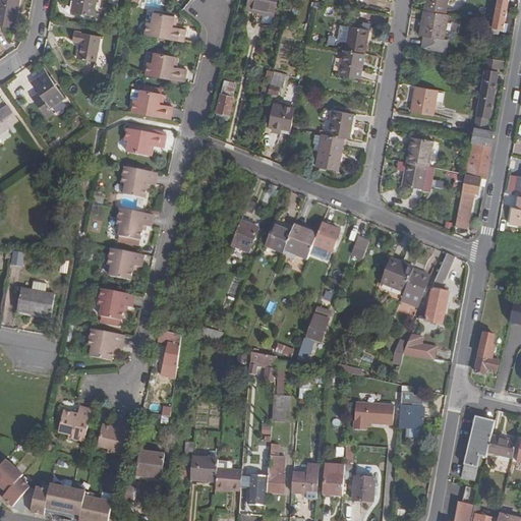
[(17,0),(0,0),(0,25),(13,27),(17,0)]
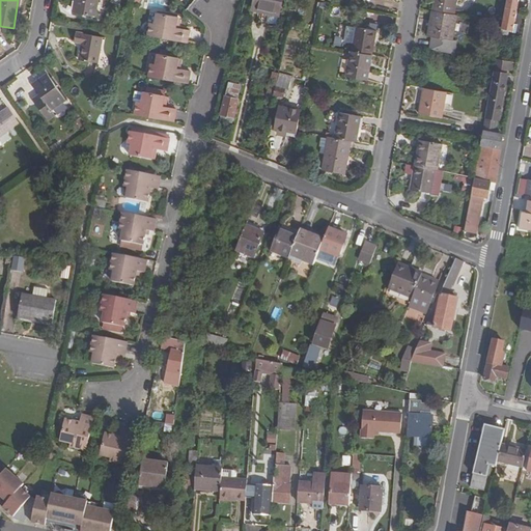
[(93,16),(96,0),(75,0),(73,11),(93,16)]
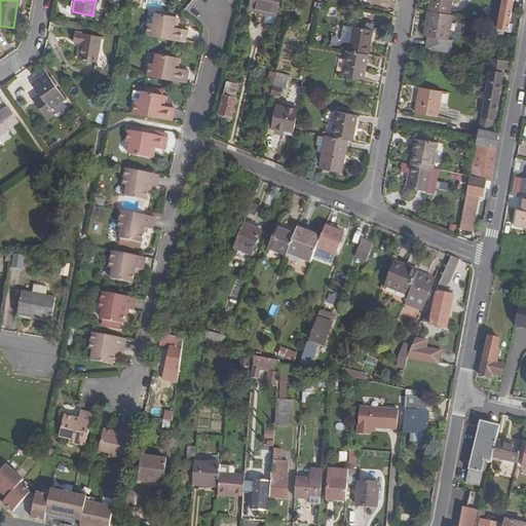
[(250,0),(249,5),(275,12),(277,0),(250,0)]
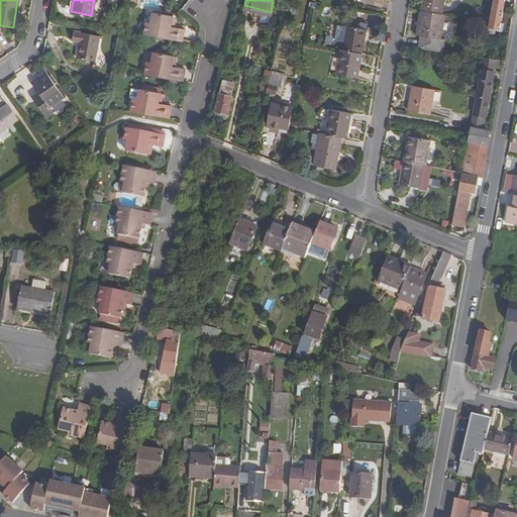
[(422,10),(440,13),(442,0),(421,0),(420,9),(422,10)]
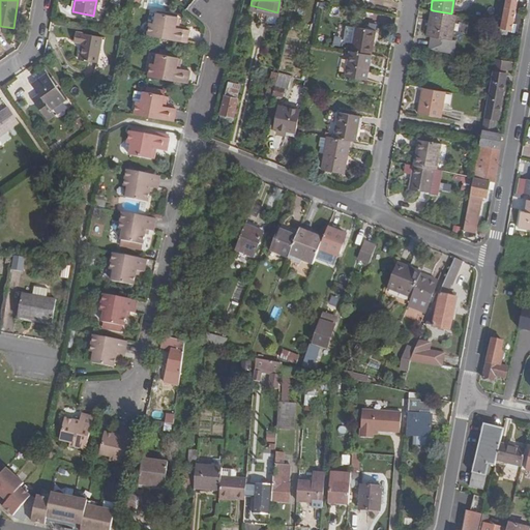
[(511,30),(517,0),(504,0),(500,23),(498,33),(506,35),(507,29),(511,30)]
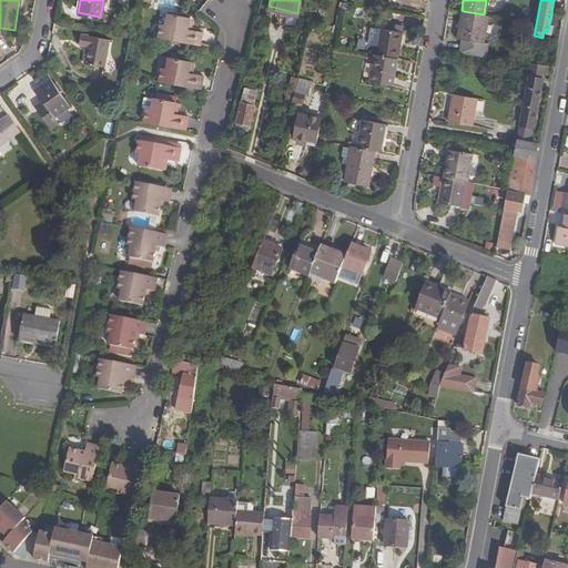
[(297,13),(269,6),(267,10),(286,14),(285,23),(295,26),(296,17),(297,13)]
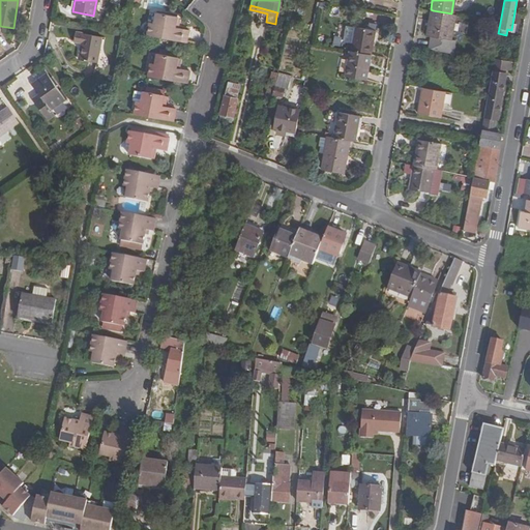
[(451,13),(433,10),(430,26),(428,26),(425,35),(430,36),(428,50),(451,54),(453,40),(449,40),(454,15),(451,13)]
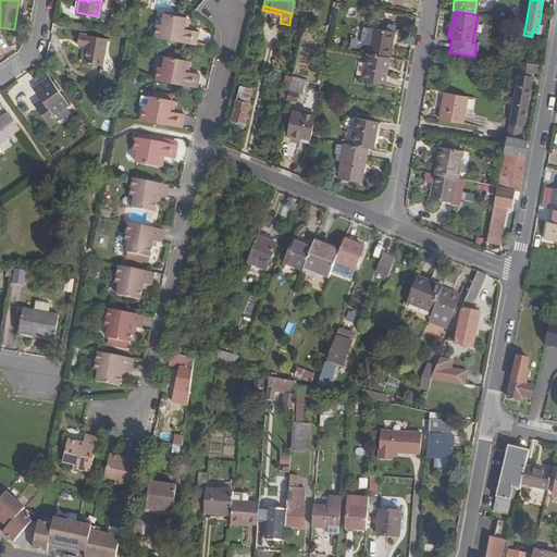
[(183,29),(185,17),(163,13),(161,25),(159,37),(196,45),(199,32),(187,29),(183,29)]
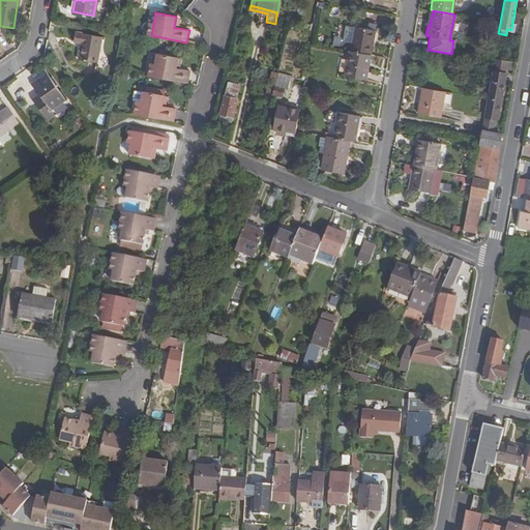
[(351,42),(354,27),(345,25),(343,40),(351,42)]
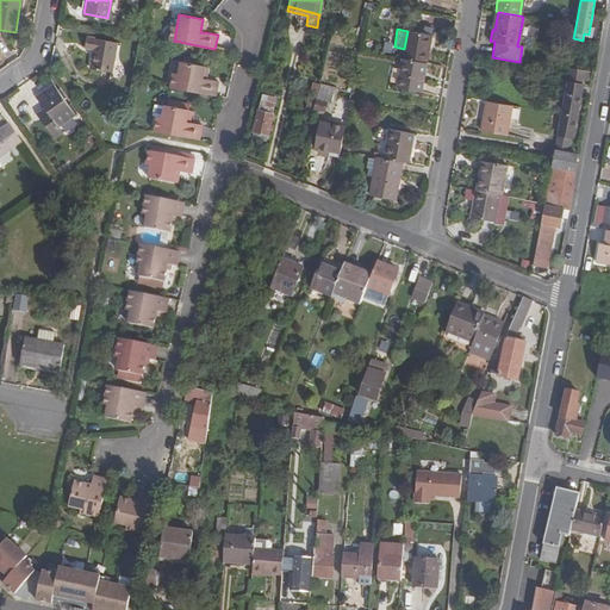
[(403,58),(424,63),(430,35),(408,31),(404,49),(403,58)]
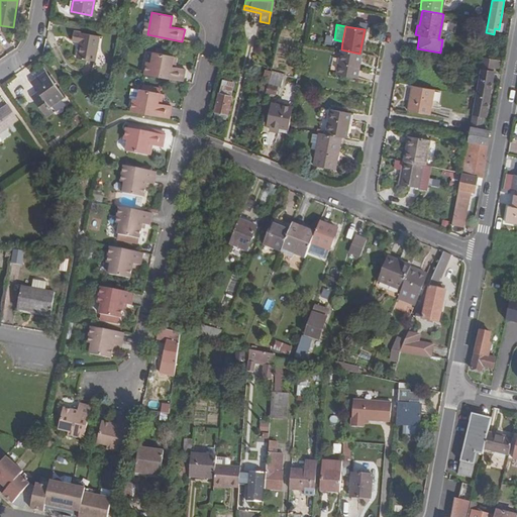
[(97,35),(73,31),(72,40),(79,41),(76,57),(93,60),(97,35)]
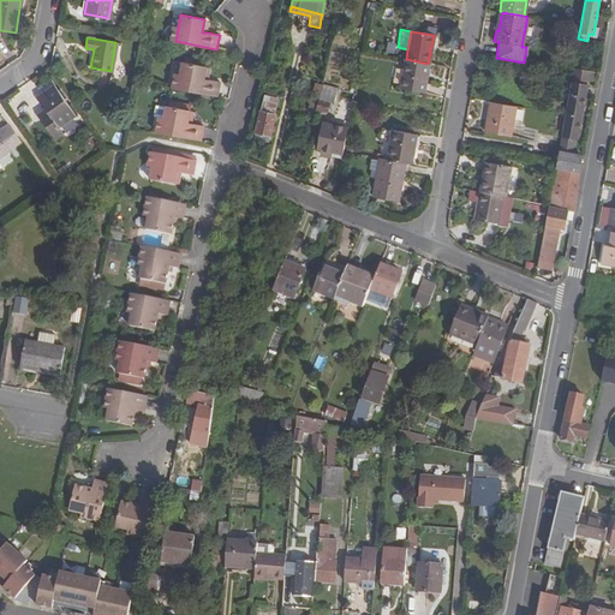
[(423,91),(428,64),(406,59),(401,88),(423,91)]
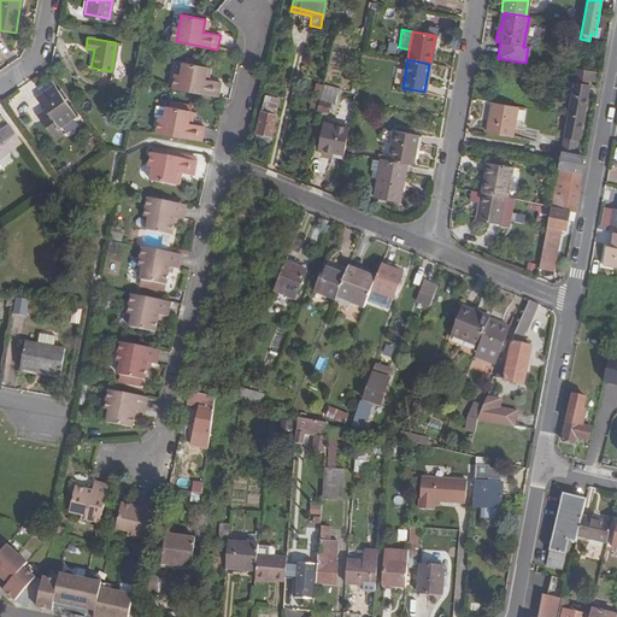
[(205,80),(207,66),(201,65),(186,63),(183,63),(181,75),(177,89),(217,98),(221,82),(209,81),(205,80)]
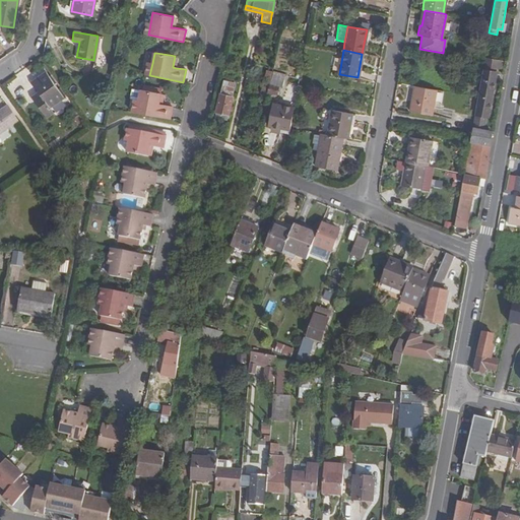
[(484,64),(496,67),(502,68),(503,61),(485,58),(484,64)]
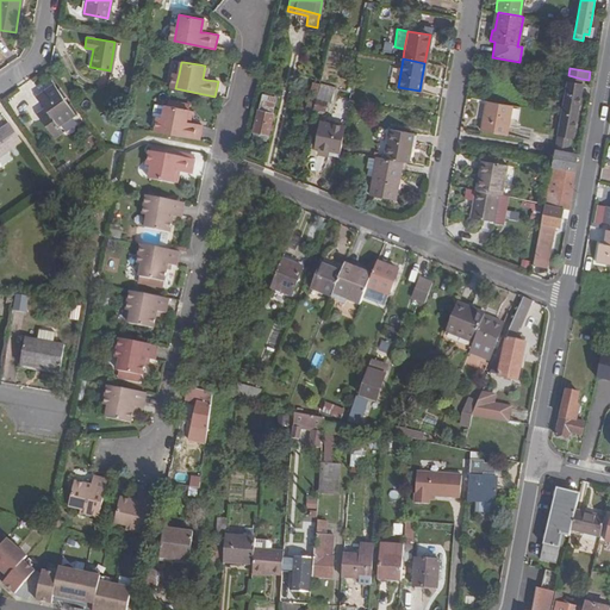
[(555,148),(567,150),(570,136),(572,136),(582,85),(580,85),(567,82),(555,148)]
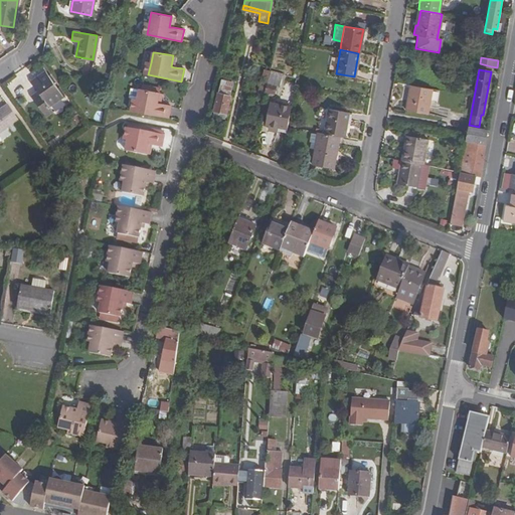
[(40,96),(33,101),(45,117),(51,113),(47,107),(62,96),(44,70),(30,80),(37,92),(40,96)]
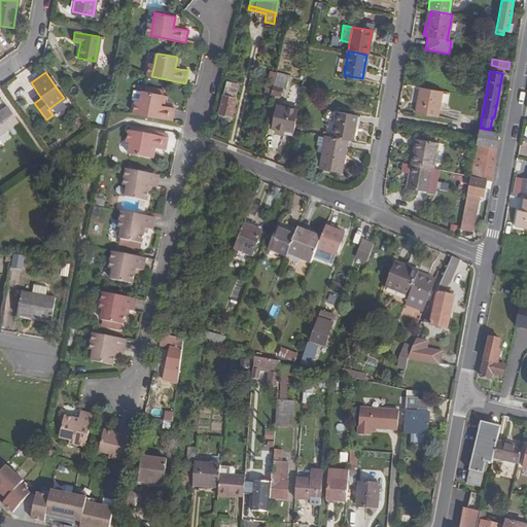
[(275,72),(271,93),(281,96),(281,92),(283,93),(287,75),(275,72)]
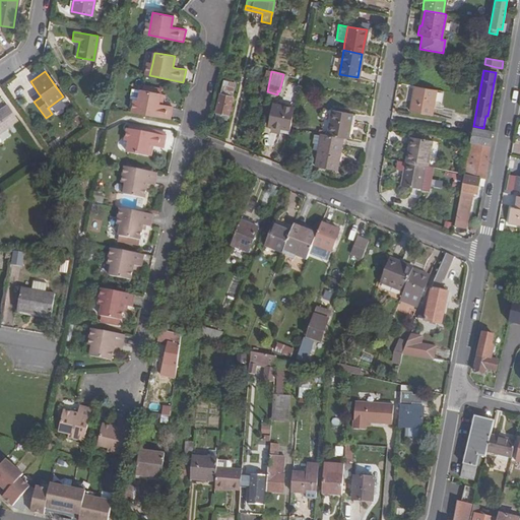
[(219,92),(233,95),(235,84),(222,80),(219,92)]
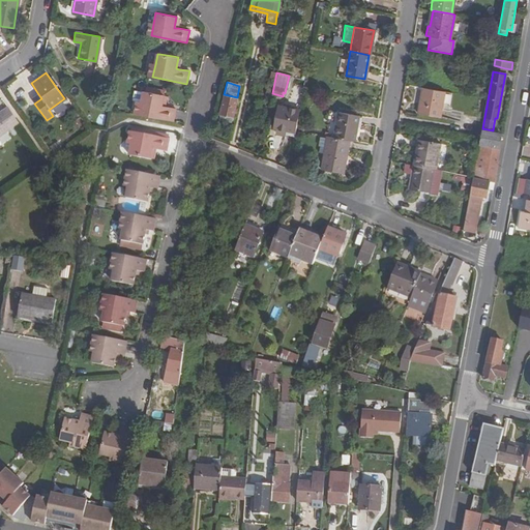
[(440,117),(444,91),(422,87),(417,113),(440,117)]
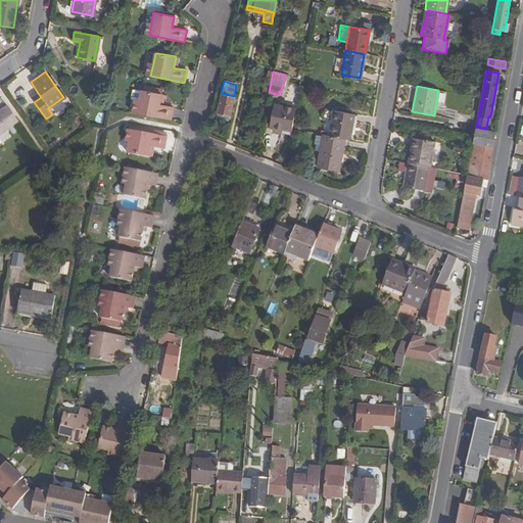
[(134,89),(132,98),(135,99),(140,100),(138,112),(172,120),(174,106),(164,104),(160,104),(162,93),(160,93),(144,90),(142,90),(142,91),(134,89)]
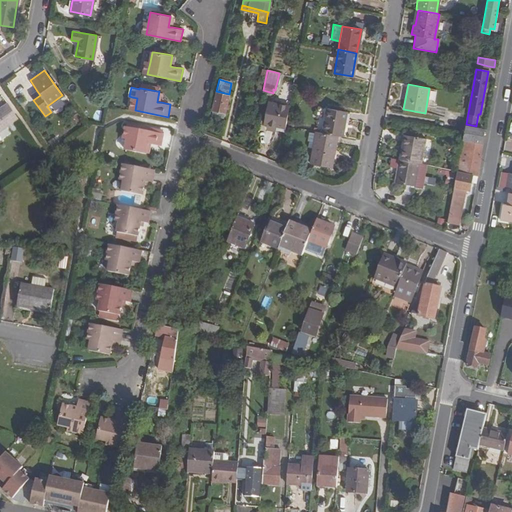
[(287,117),(292,91),(279,88),(278,95),(284,96),(281,110),(277,109),(276,115),(266,113),(263,123),(270,124),(275,125),(283,127),(285,117),(287,117)]
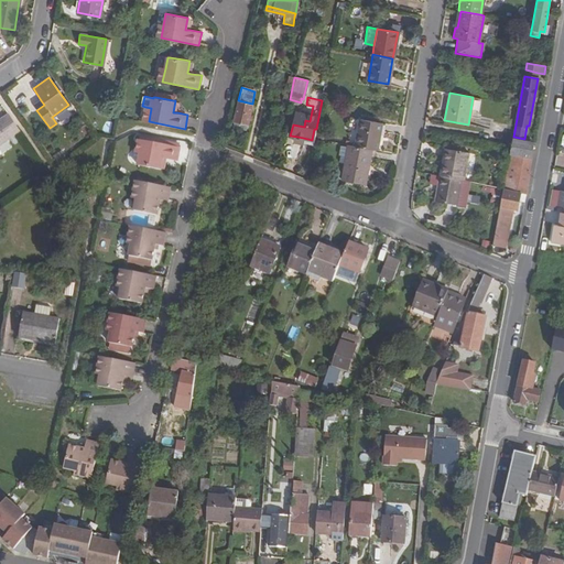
[(34,106),(36,110),(44,105),(41,100),(34,106)]
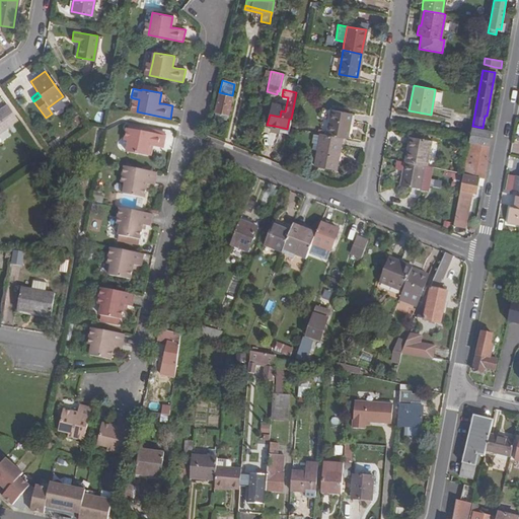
[(227,115),(232,95),(219,92),(215,112),(227,115)]
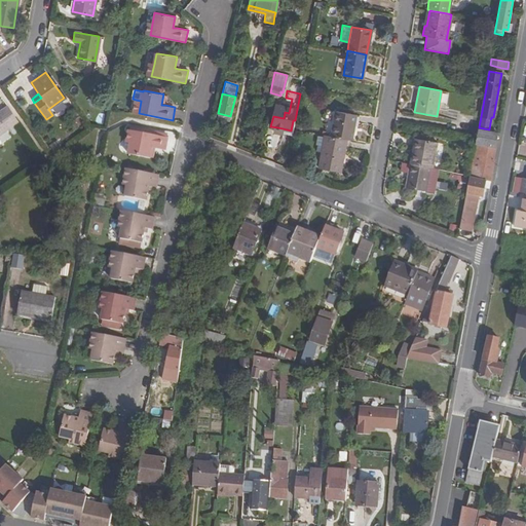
[(0,134),(17,121),(7,106),(0,111),(0,134)]
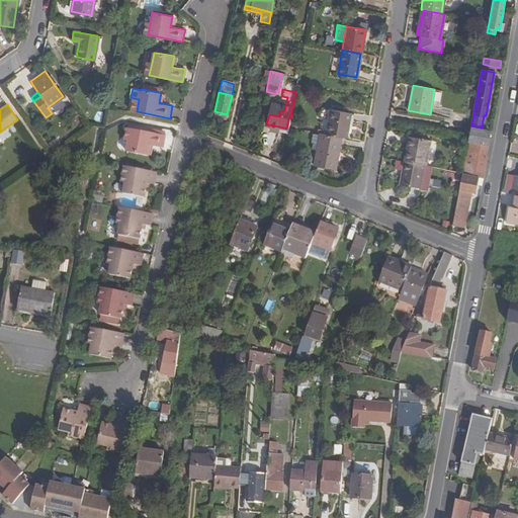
[(326,135),(340,137),(346,138),(350,112),(330,109),(326,135)]
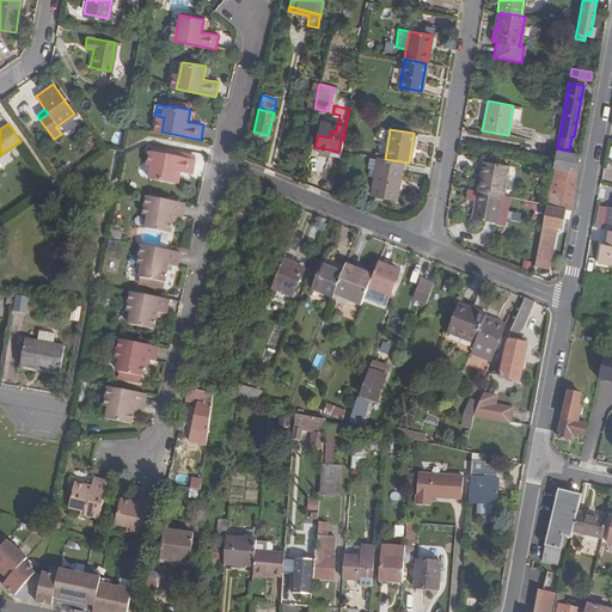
[(267,141),(268,135),(254,132),(252,136),(267,141)]
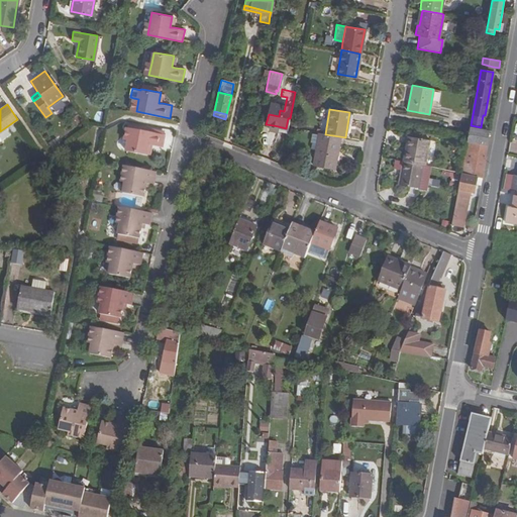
[(482,177),(486,160),(484,159),(488,128),(481,127),(471,125),(470,125),(468,133),(460,172),(478,176),(482,177)]
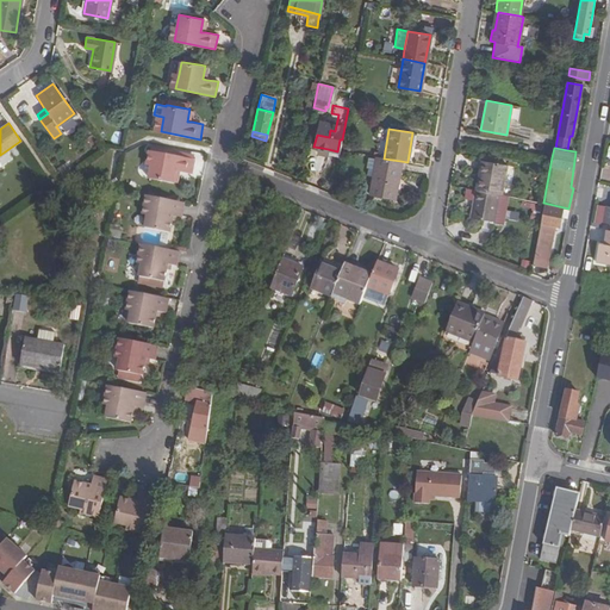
[(153,160),(191,167),(191,165),(154,156),(153,160)]
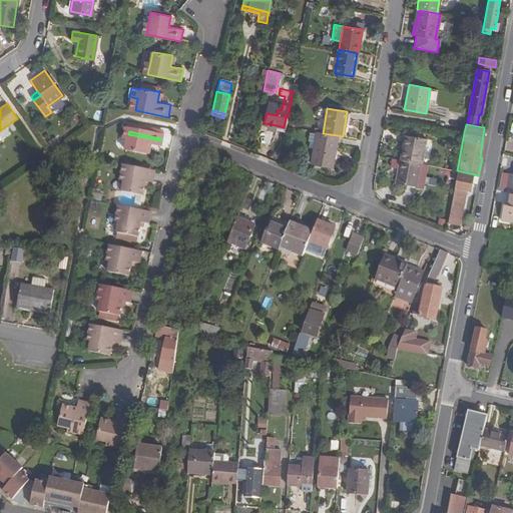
[(331,167),(337,135),(323,133),(316,131),(316,133),(313,148),(311,163),(331,167)]
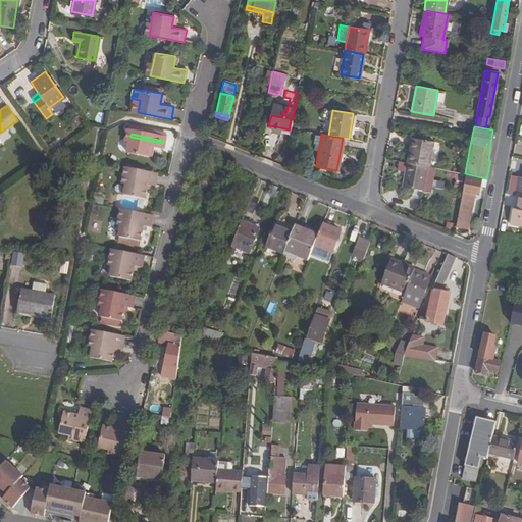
[(318,151),(321,136),(314,135),(312,144),(314,144),(313,150),(318,151)]
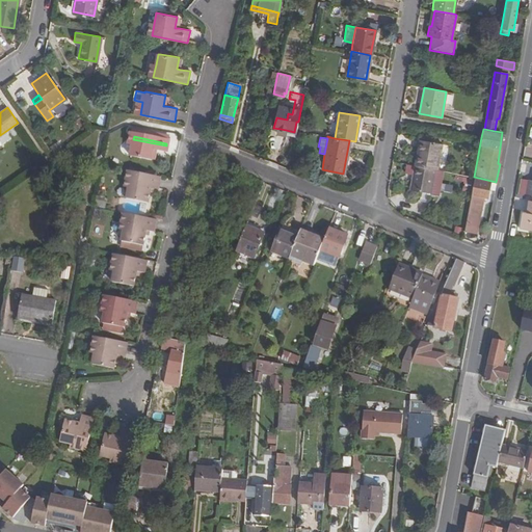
[(166,145),(133,139),(130,152),(128,162),(149,166),(151,156),(154,157),(163,159),(166,145)]
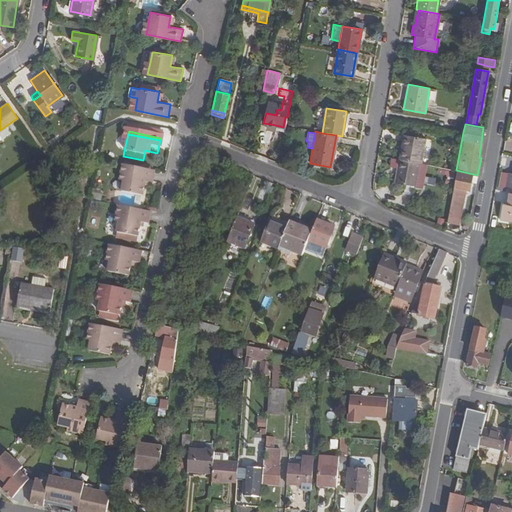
[(399,159),(418,163),(420,163),(425,138),(404,135),(399,159)]
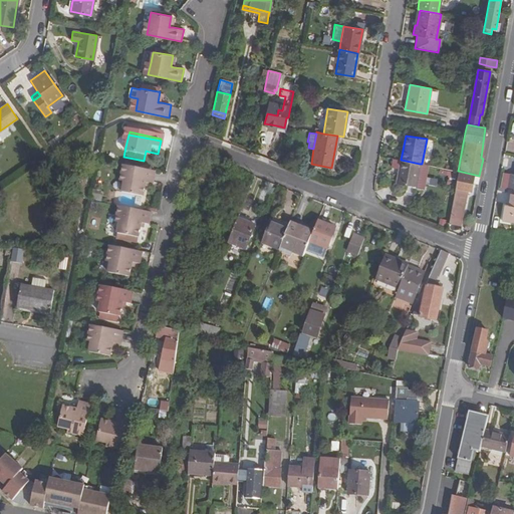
[(416,186),(420,164),(401,160),(397,183),(416,186)]
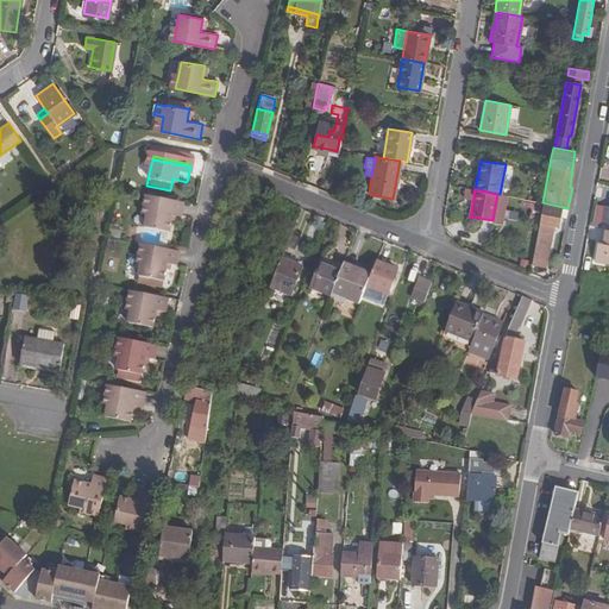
[(173,215),(177,217),(180,217),(183,202),(146,195),(144,206),(149,207),(146,215),(145,227),(169,232),(171,220),(173,215)]
